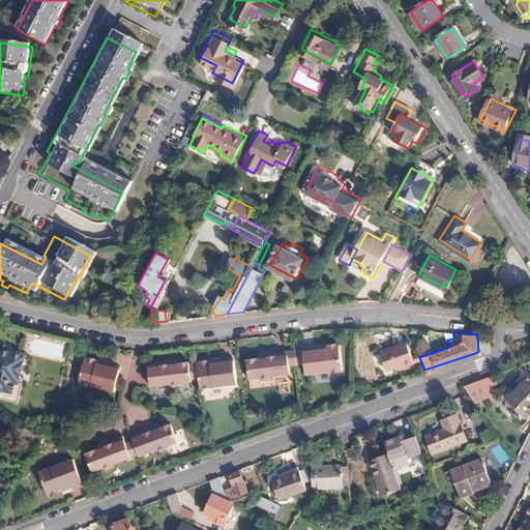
[(341,366),(337,341),(335,341),(334,339),(326,340),(327,342),(323,342),(324,345),(320,346),(320,343),(300,345),(302,361),(303,373),(341,366)]
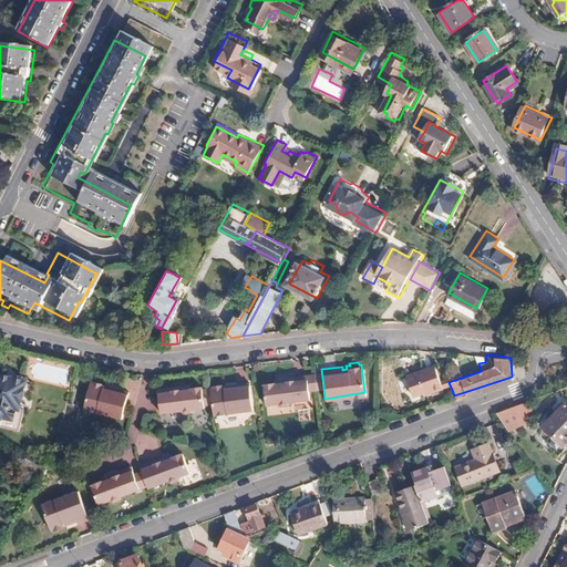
[(441,387),(432,364),(403,374),(411,394),(428,389),(428,391),(441,387)]
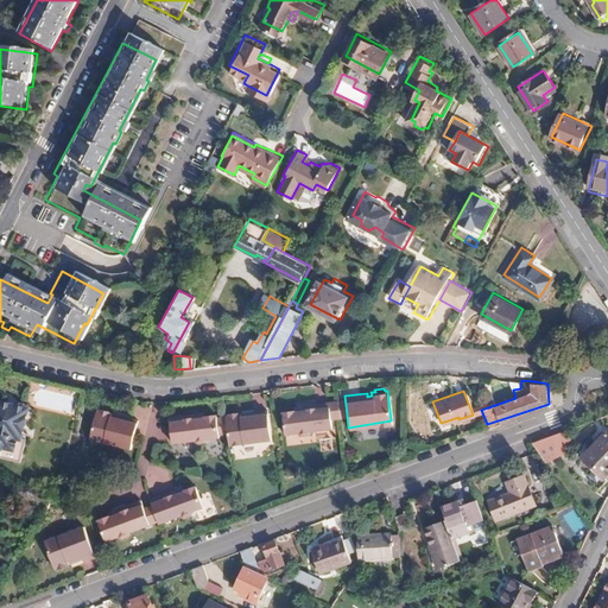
[(33,437),(40,407),(32,405),(33,401),(30,396),(23,393),(17,397),(16,401),(0,397),(0,428),(4,429),(2,436),(0,435),(0,443),(14,447),(12,456),(32,462),(38,438),(33,437)]
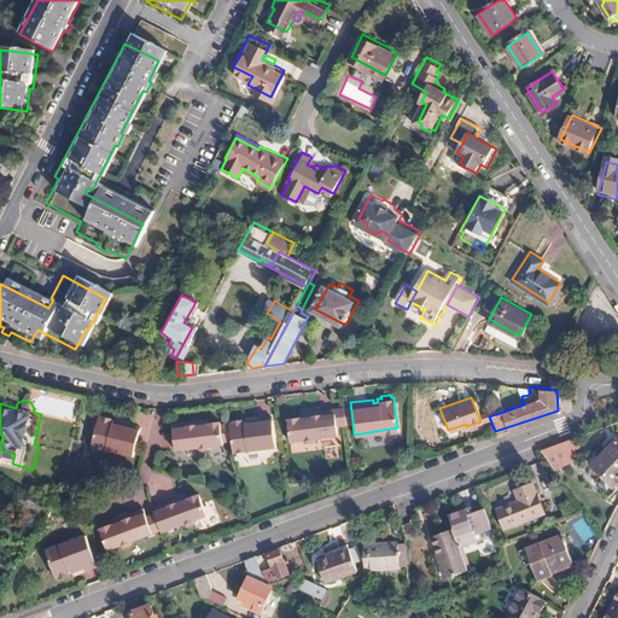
[(353,421),(350,402),(342,403),(344,423),(353,421)]
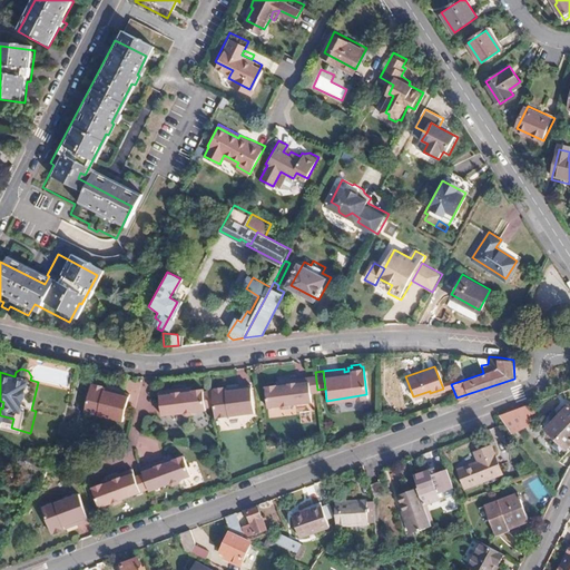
[(317,390),(315,372),(306,373),(308,391),(317,390)]
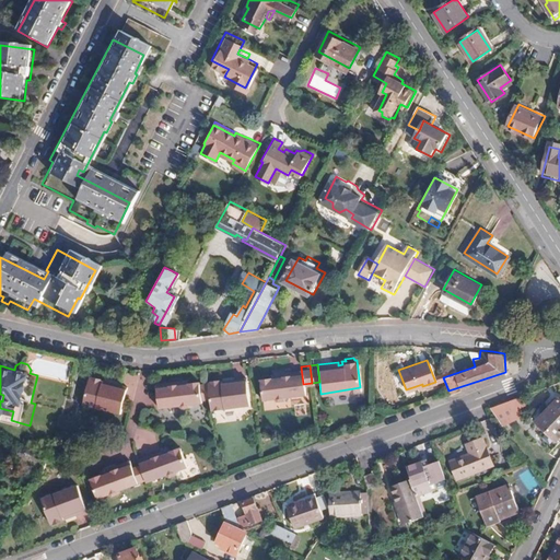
[(303,384),(301,366),(288,369),(288,374),(270,376),(258,378),(261,398),(273,397),(277,400),(283,399),(288,395),(304,393),(303,384)]
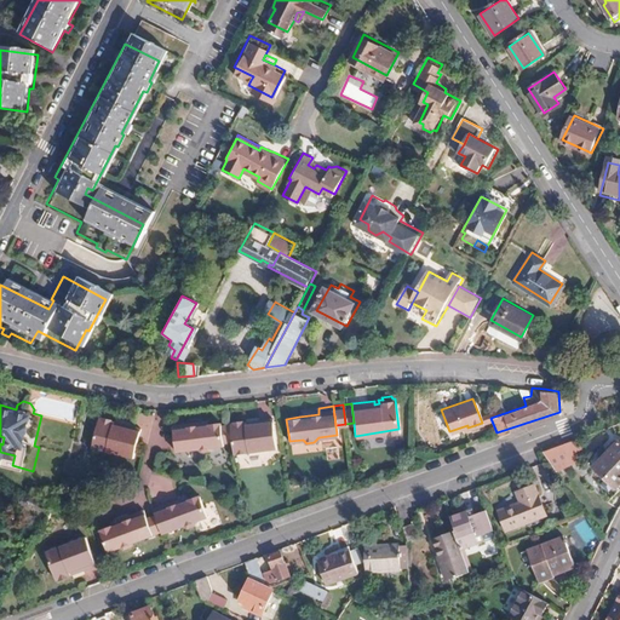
[(274,446),(269,415),(247,418),(248,422),(239,423),(237,415),(229,417),(229,422),(227,422),(230,441),(231,452),(274,446)]
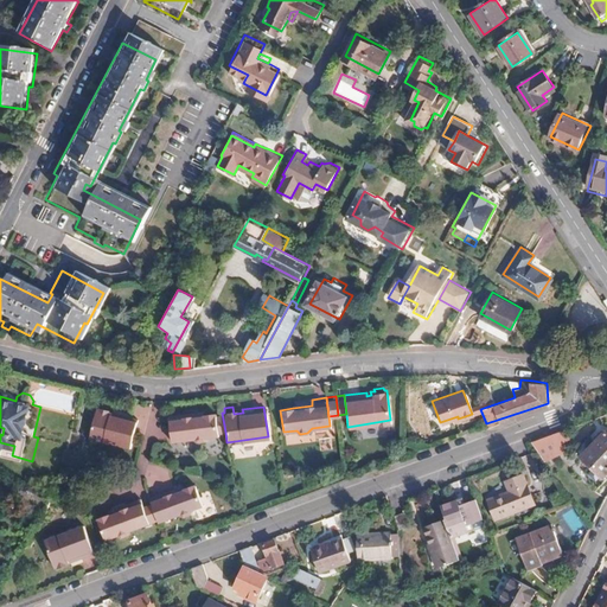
[(127,449),(134,420),(113,414),(113,417),(108,416),(109,413),(106,413),(106,410),(95,408),(95,410),(94,409),(85,439),(127,449)]
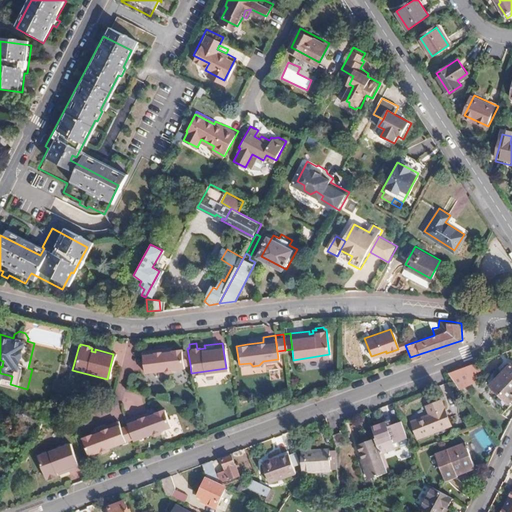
[(190,364),(187,348),(179,350),(181,365),(190,364)]
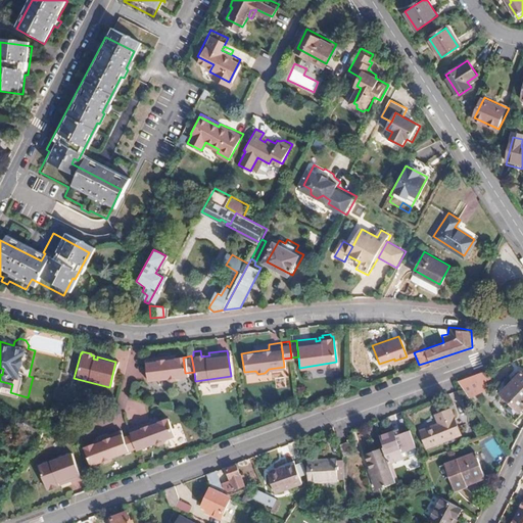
[(185,373),(183,358),(173,359),(154,361),(154,357),(142,359),(146,383),(162,380),(167,384),(173,383),(176,379),(186,377),(185,373)]
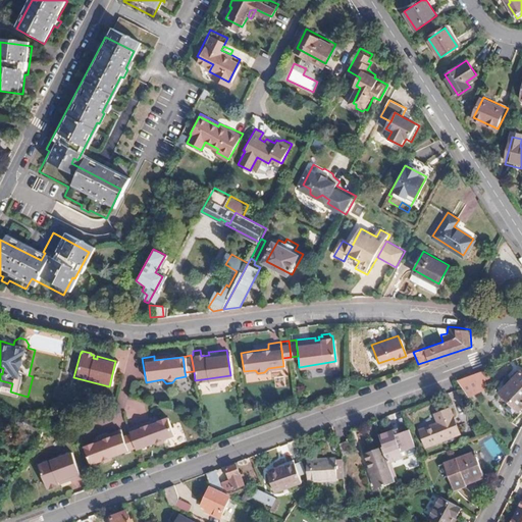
[(472,399),(497,383),(488,368),(479,370),(459,378),(472,399)]
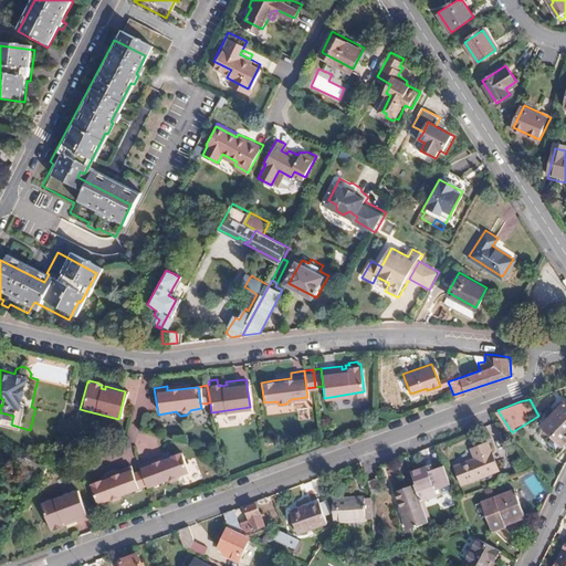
[(565,442),(565,407),(548,426),(565,442)]
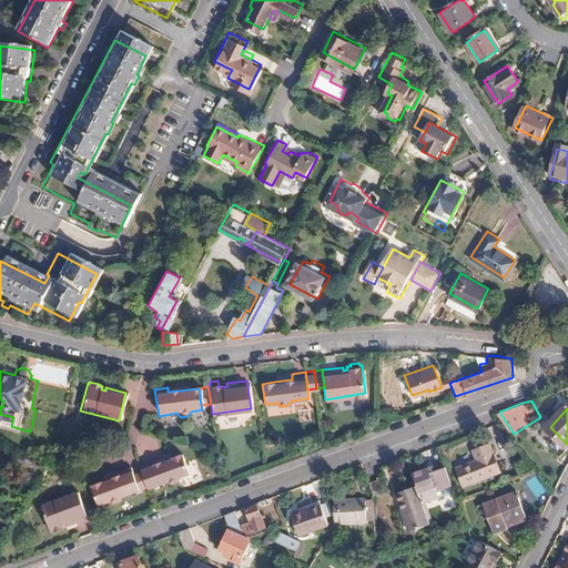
[(504,474),(495,448),(482,453),(484,459),(463,468),(468,486),(504,474)]
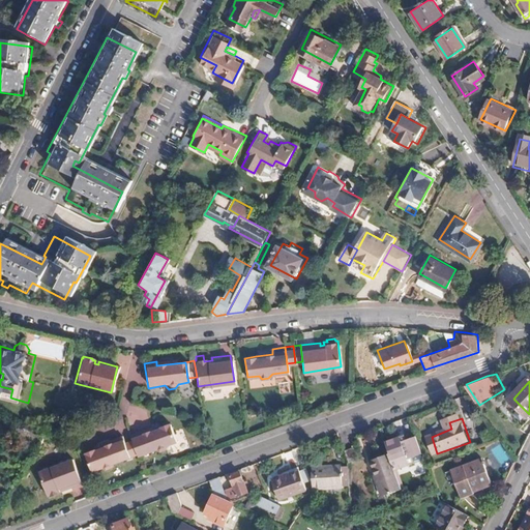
[(164,445),(175,441),(168,421),(157,425),(142,432),(141,429),(126,434),(129,441),(136,455),(151,449),(155,451),(163,449),(164,445)]
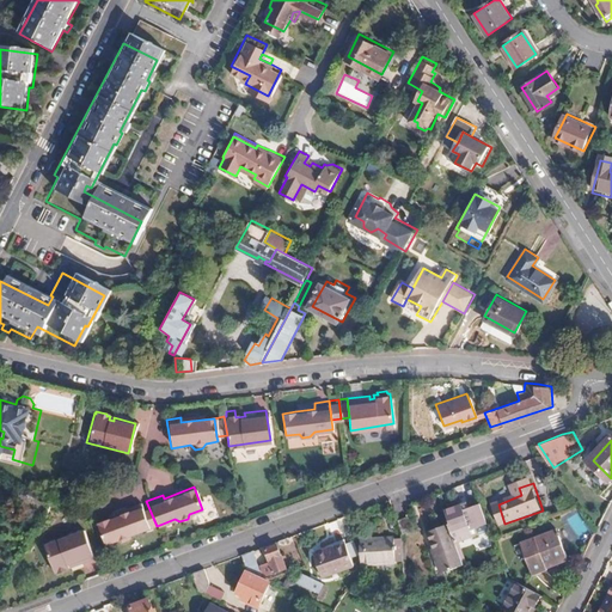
[(164,499),(182,491),(181,488),(163,495),(164,499)]
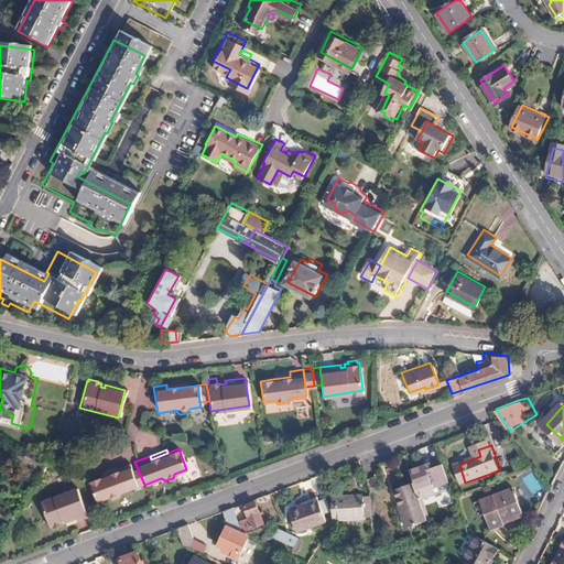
[(130,473),(127,464),(115,469),(116,474),(99,480),(89,484),(97,505),(106,500),(112,502),(118,500),(121,494),(136,488),(130,473)]
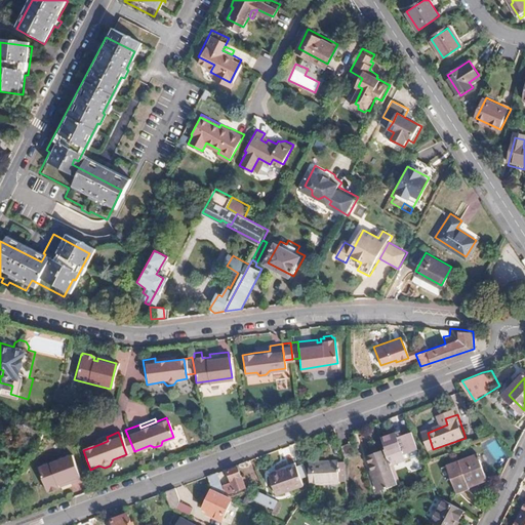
[(92,447),(108,441),(107,437),(90,443),(92,447)]
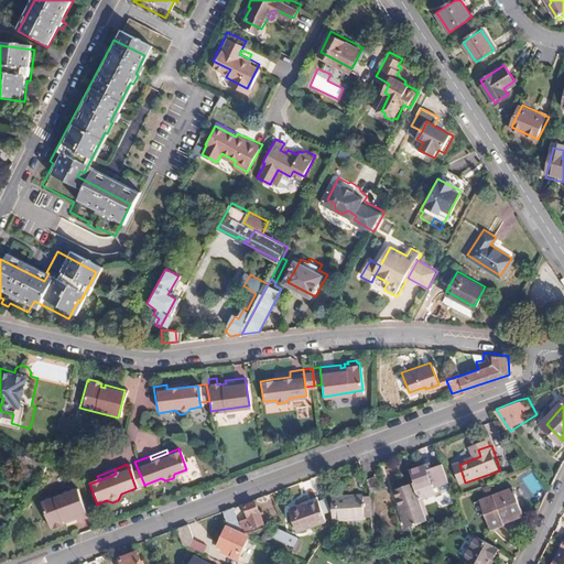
[(144,485),(138,469),(130,473),(136,488),(144,485)]
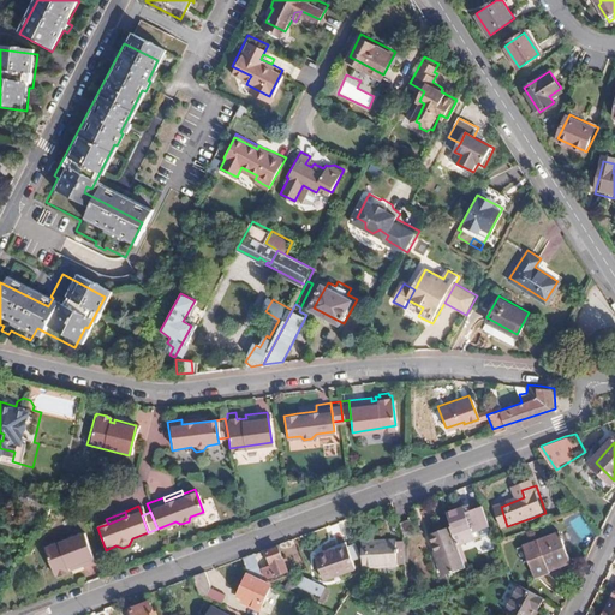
[(494,569),(478,517),(434,531),(447,573),(467,567),(467,568),(481,565),(483,573),(494,569)]
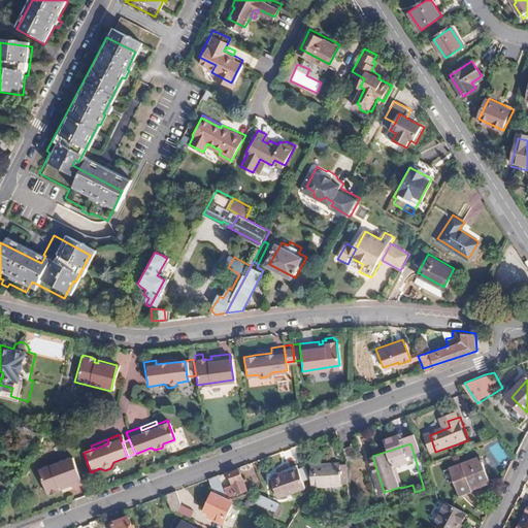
[(354,458),(352,447),(342,448),(343,459),(354,458)]
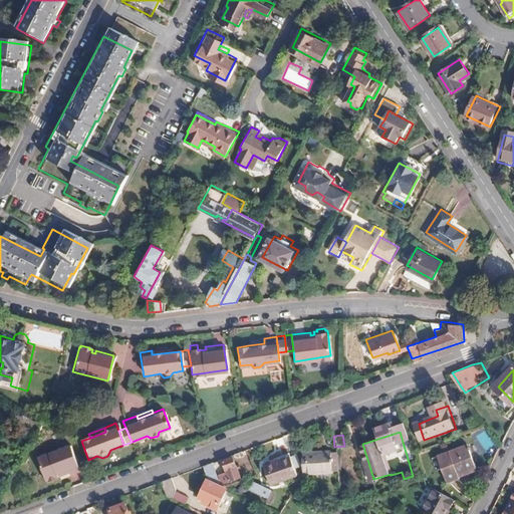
[(77,468),(69,444),(34,456),(43,480),(45,480),(46,482),(54,479),(53,476),(57,475),(56,473),(60,472),(61,474),(77,468)]
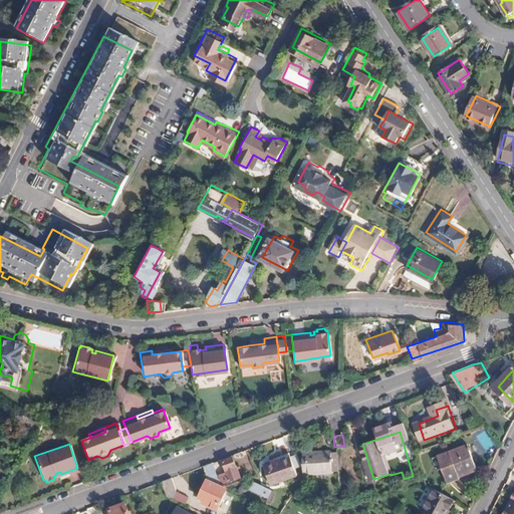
[(476,471),(468,447),(438,458),(448,486),(461,482),(459,477),(476,471)]
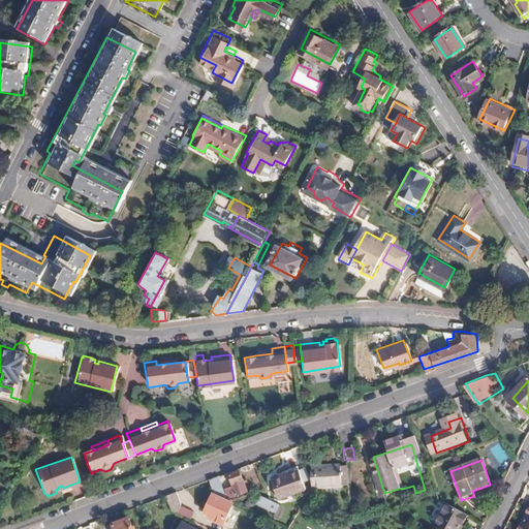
[(346,483),(345,463),(339,463),(339,462),(309,463),(310,484),(346,483)]
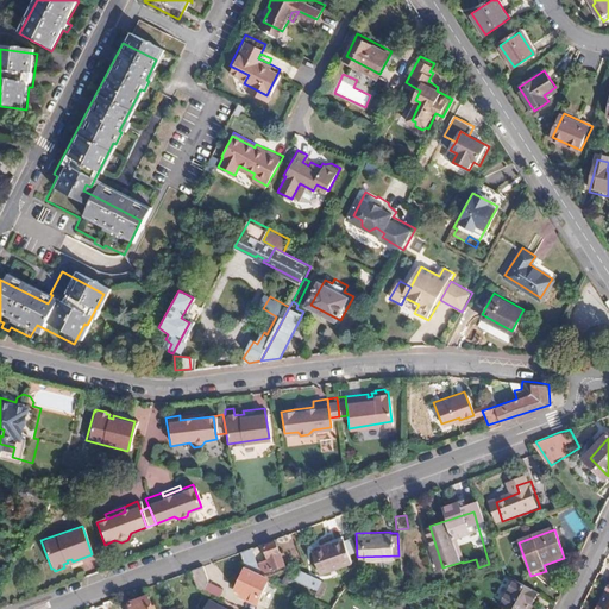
[(288,562),(280,540),(267,545),(275,566),(288,562)]
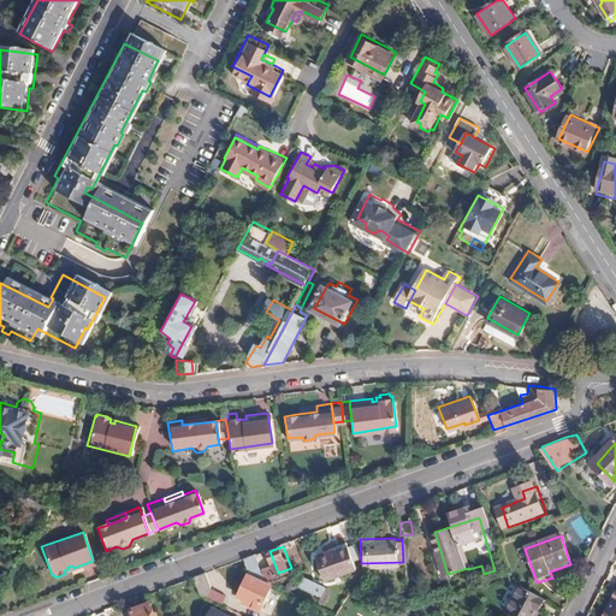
[(354,569),(345,546),(312,558),(321,581),(354,569)]
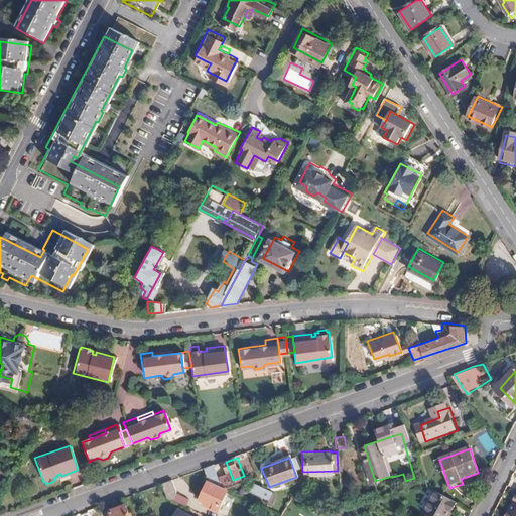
[(184,508),(188,501),(177,495),(173,478),(163,481),(166,500),(184,508)]
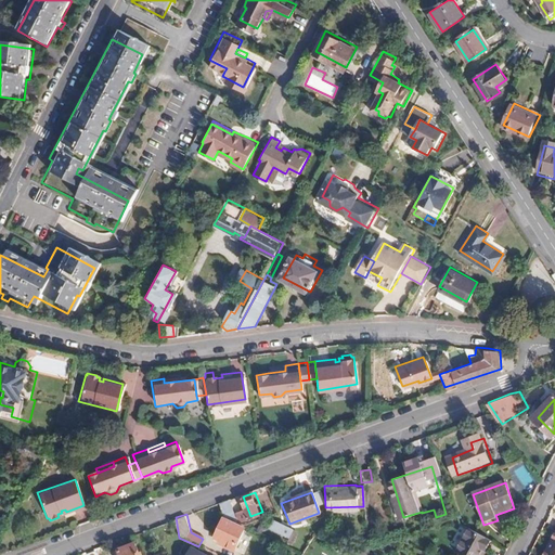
[(232,552),(244,530),(222,519),(213,537),(224,543),(223,546),(232,552)]
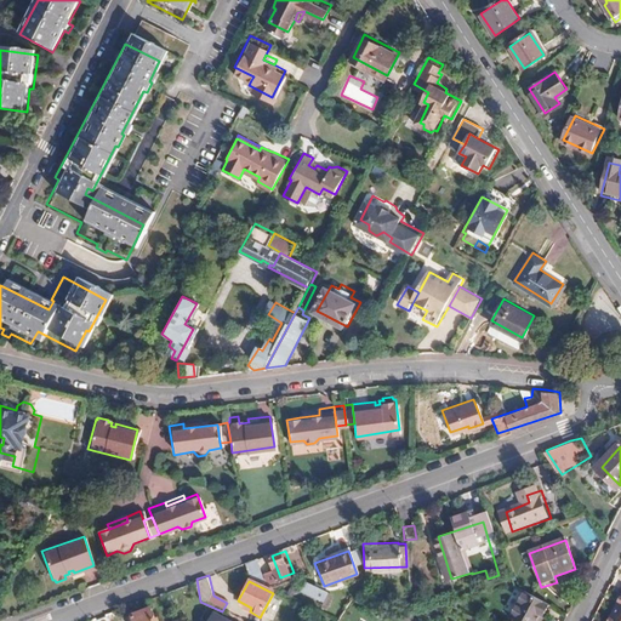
[(325,593),(302,581),(297,591),(320,602),(325,593)]
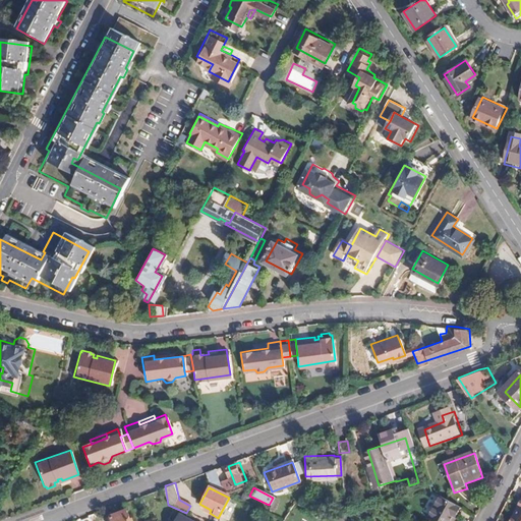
[(455,520),(461,512),(441,501),(427,520),(455,520)]
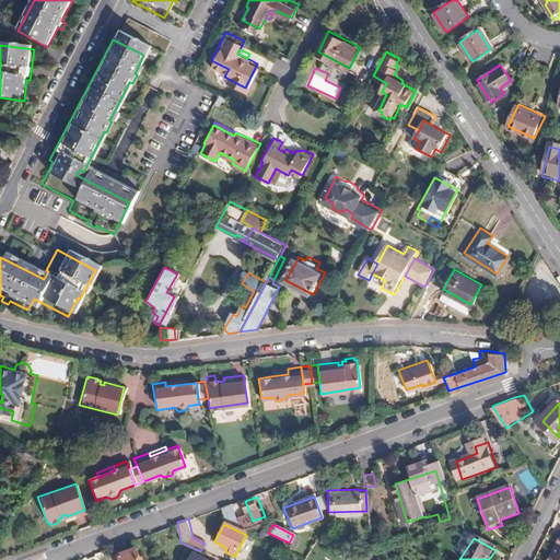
[(144,559),(139,546),(119,553),(123,559),(144,559)]
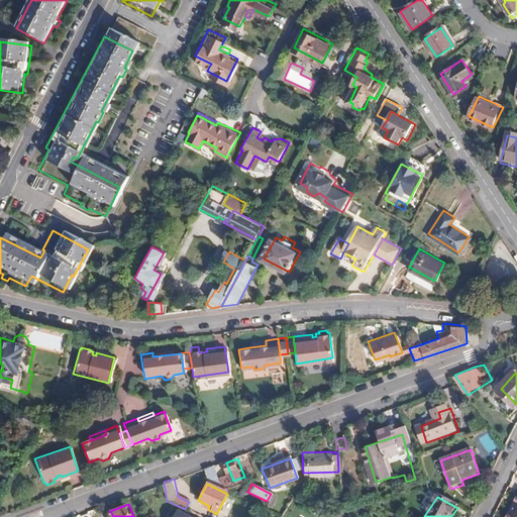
[(91,516),(98,514),(96,507),(81,512),(83,516),(91,516)]
